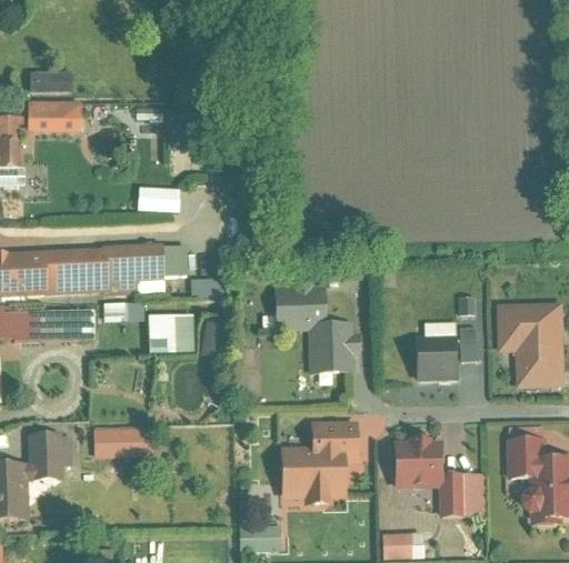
[(30,71),(30,91),(65,91),(65,71),(30,71)]
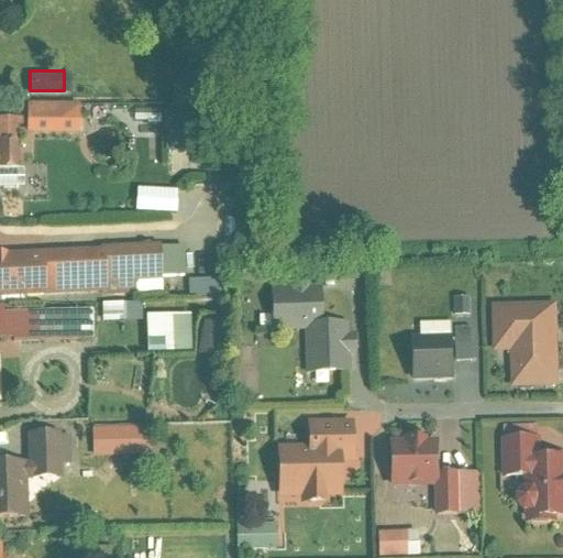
[(28,130),(81,130),(81,99),(28,99),(28,130)]
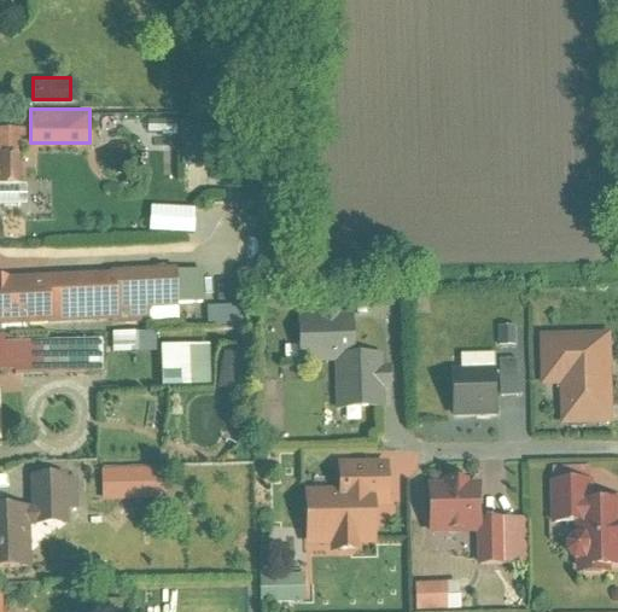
[(226,161),(223,122),(181,124),(184,163),(226,161)]
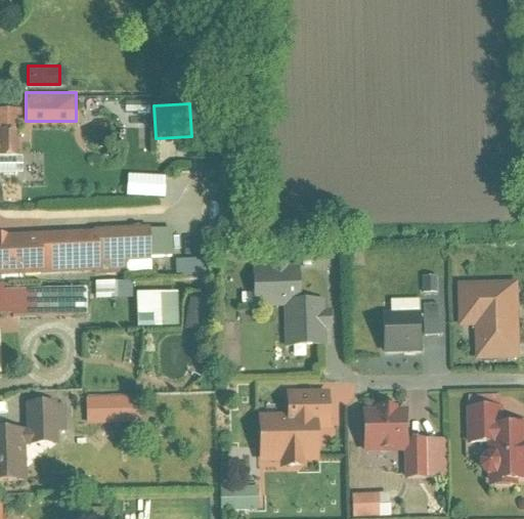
[(172,225),(41,230),(42,270),(127,267),(127,257),(149,256),(149,254),(173,253),(172,225)]
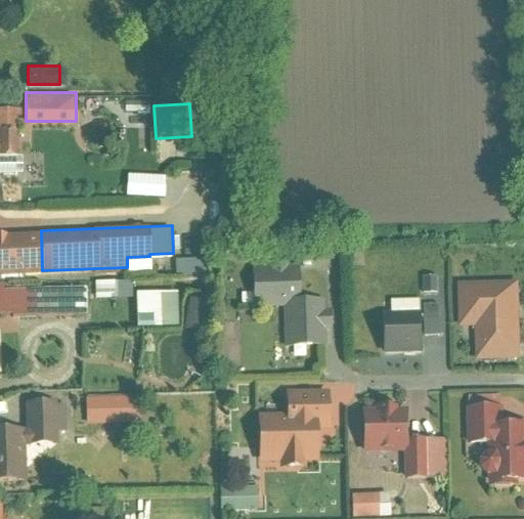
[(41,230),(0,231),(0,271),(42,270),(41,230)]
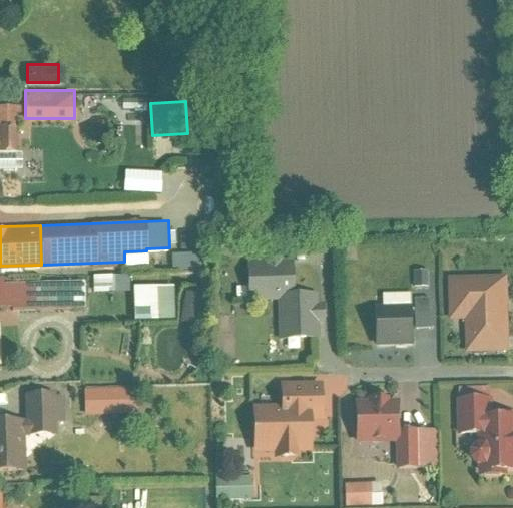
[(264,260),(247,261),(249,301),(279,300),(280,340),(320,338),(319,323),(326,323),(325,302),(320,303),(320,293),(297,294),(295,258),(286,259),(285,252),(264,254),(264,260)]
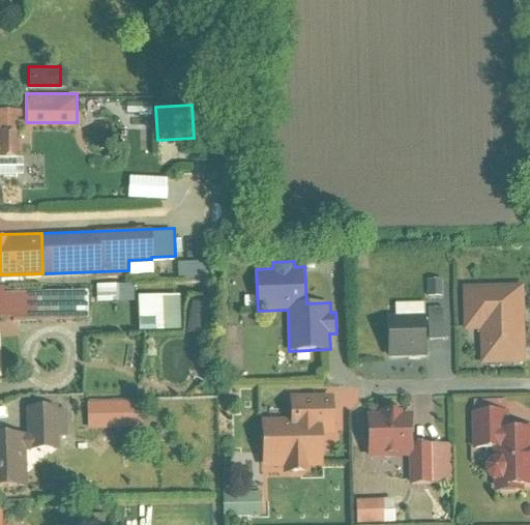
[(431,295),(445,294),(444,276),(430,276),(431,295)]
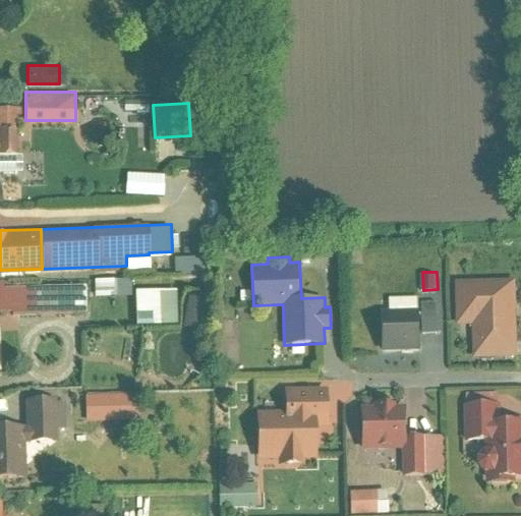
[(96,277),(96,292),(130,292),(130,277),(96,277)]
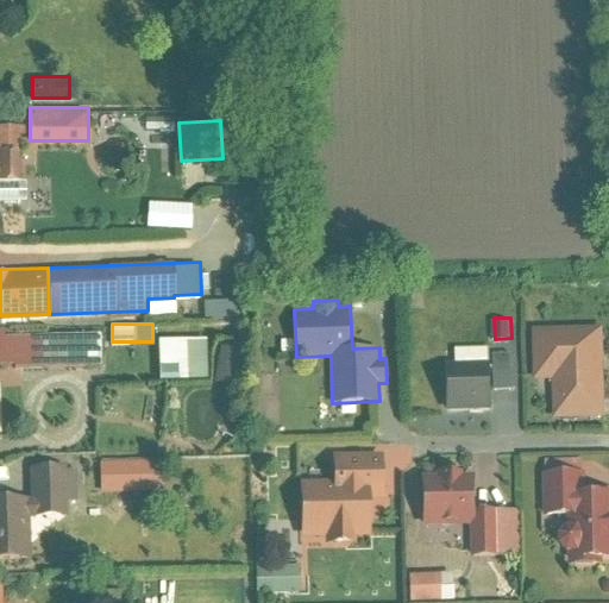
[(606,327),(534,328),(535,382),(554,381),(556,420),(608,419),(606,327)]
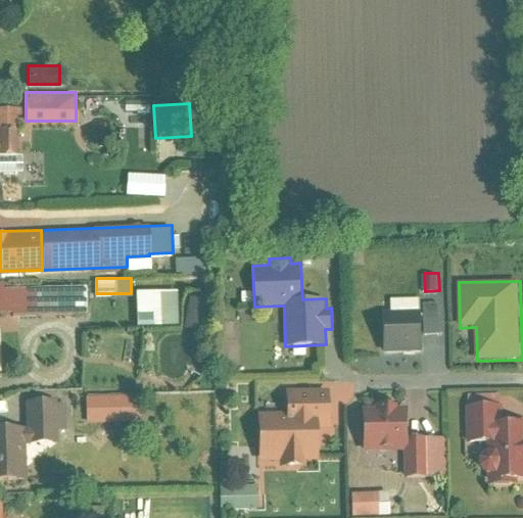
[(137,289),(138,324),(179,322),(178,288),(137,289)]
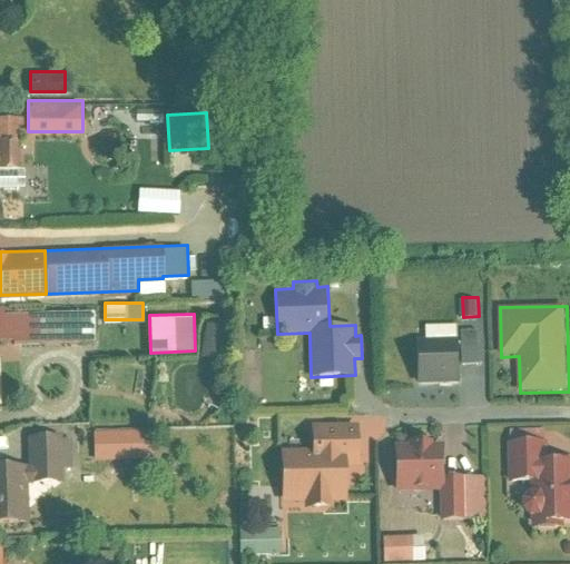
[(480,337),(463,337),(463,359),(480,359),(480,337)]
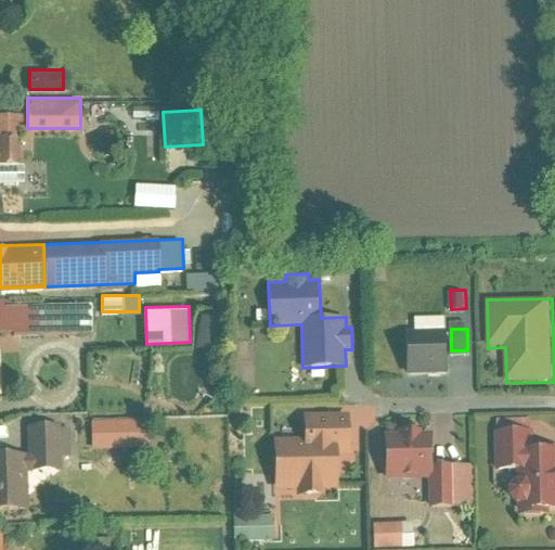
[(451,374),(450,334),(405,335),(407,375),(451,374)]
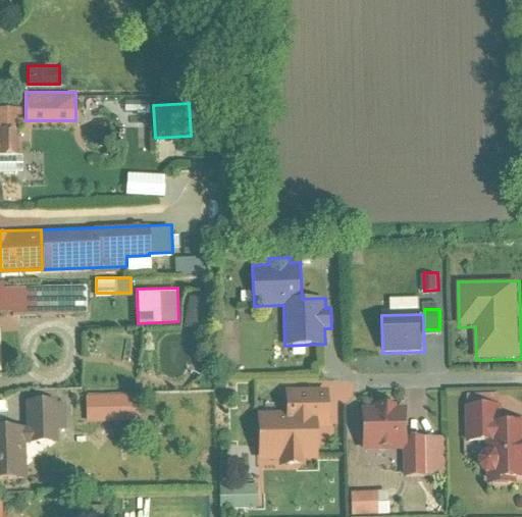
[(348,392),(348,378),(319,377),(319,384),(329,384),(328,392),(348,392)]
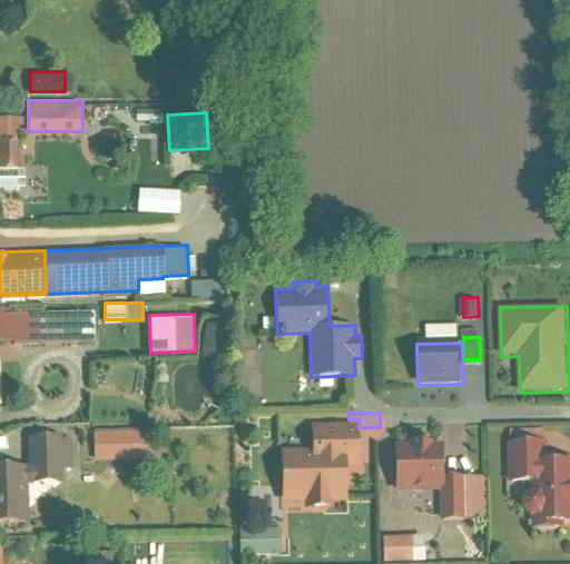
[(359,425),(312,425),(312,449),(282,451),(282,504),(305,504),(305,512),(335,512),(335,503),(347,503),(347,468),(360,468),(359,425)]
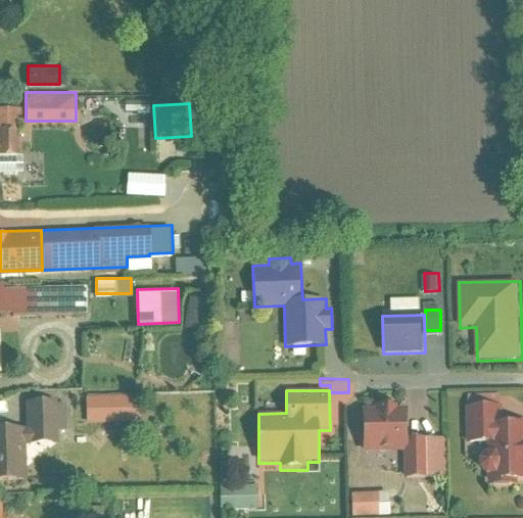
[(140,391),(86,394),(87,422),(142,419),(140,391)]
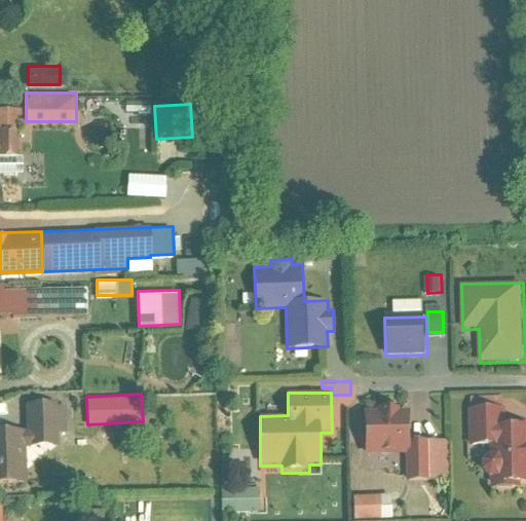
[(525,424),(508,425),(508,406),(468,408),(470,449),(491,448),(492,455),(486,462),(487,474),(494,481),(494,489),(523,488),(525,484),(525,424)]
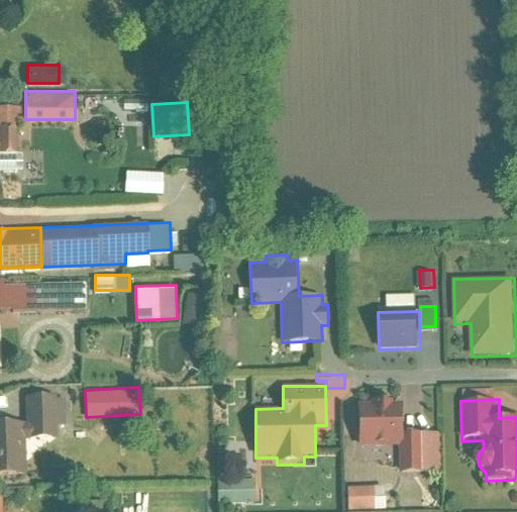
[(370,405),(358,405),(359,448),(401,446),(402,475),(443,474),(442,435),(406,436),(405,404),(397,404),(397,400),(370,401),(370,405)]
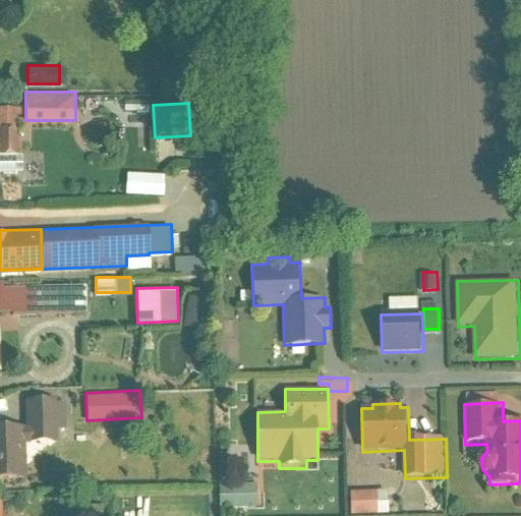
[(26,426),(0,427),(0,482),(29,482),(26,426)]
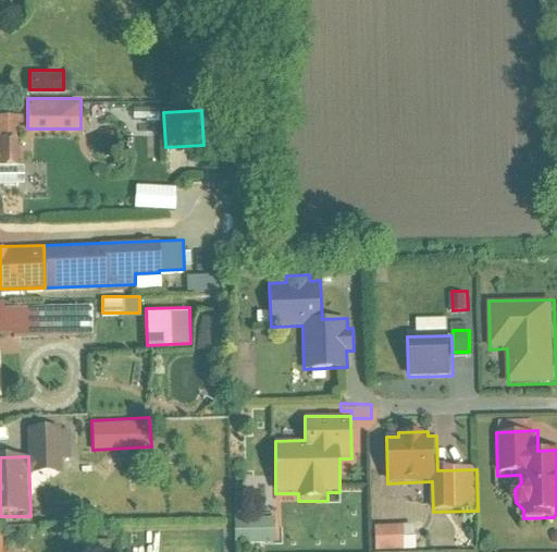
[(235,515),(235,540),(275,541),(275,515),(235,515)]
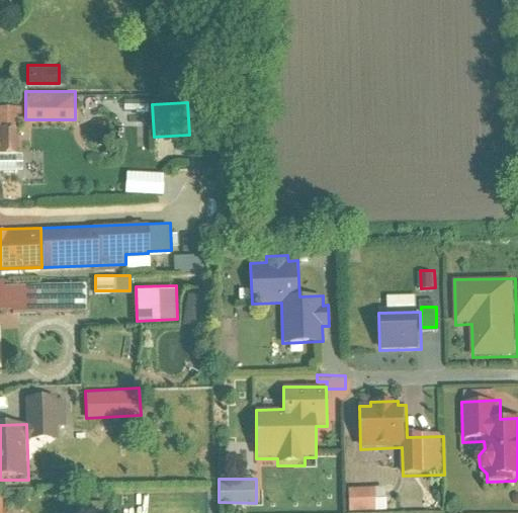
[(348,487),(349,510),(386,508),(385,485),(348,487)]
